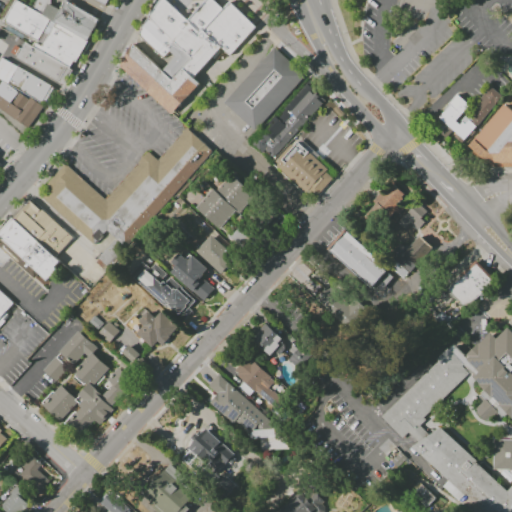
[(17,0),(22,0),(91,41),(65,84),(19,57),(28,42),(34,46),(37,40),(6,21),(17,0)]
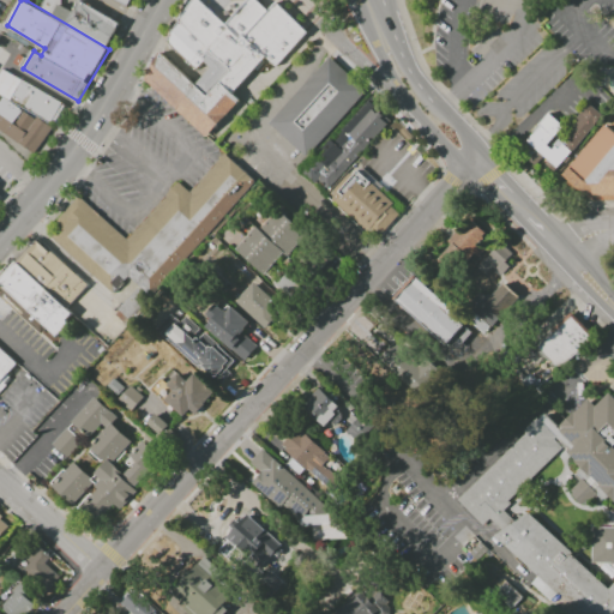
[(204,0),(228,23),(250,0),(262,0),(270,8),(278,0),(280,0),(311,32),(278,66),(269,58),(236,92),(244,100),(210,138),(148,78),(163,52),(198,83),(212,68),(206,61),(198,71),(169,42),(196,0),(204,0)]
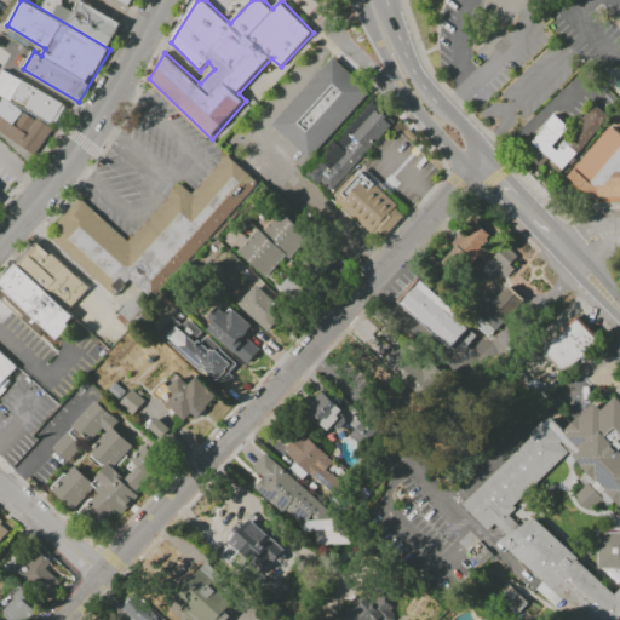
[(81,1),(122,24),(109,50),(52,18),(61,5),(75,12),(81,1)]
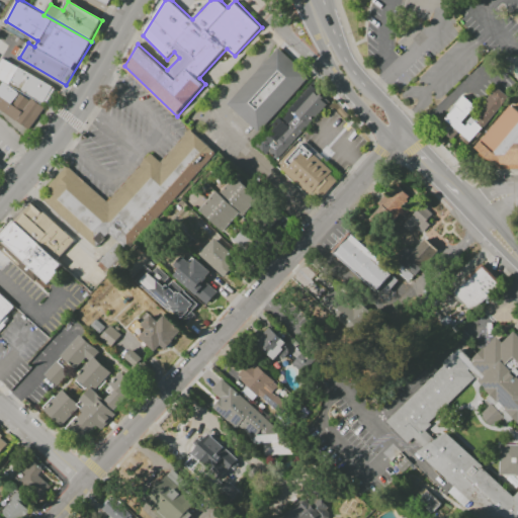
[(281,49),(312,77),(261,134),(230,105),(281,49)]
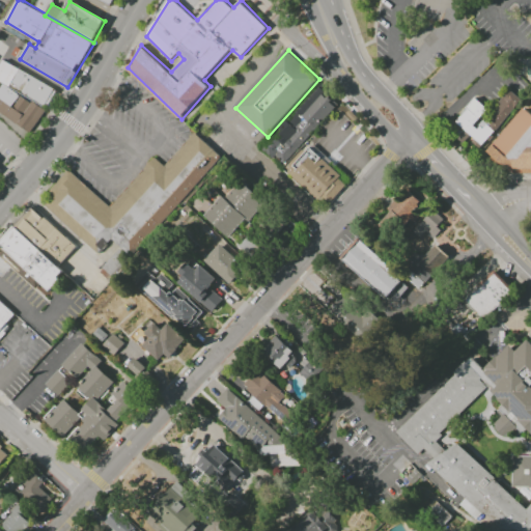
[(0,71),(6,60),(59,92),(49,110),(0,80),(0,71)]
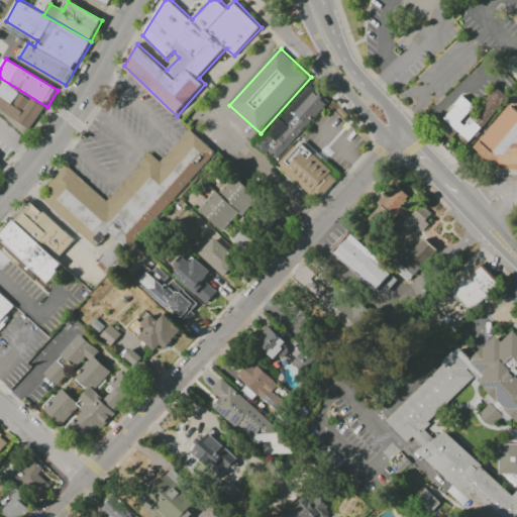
[(0,81),(45,108),(30,128),(0,106),(0,81)]
